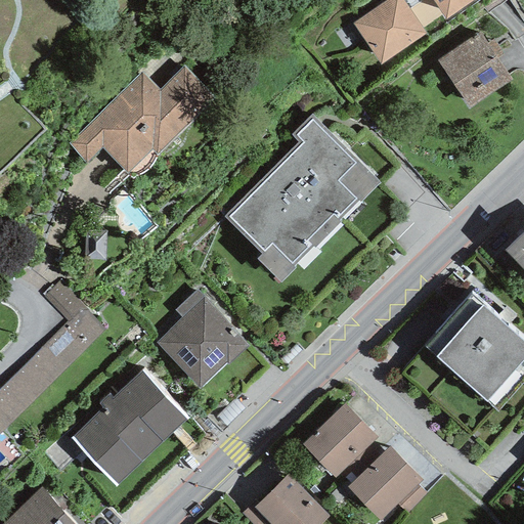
[(402,0),(386,0),(352,24),(380,64),(426,34),(402,0)]
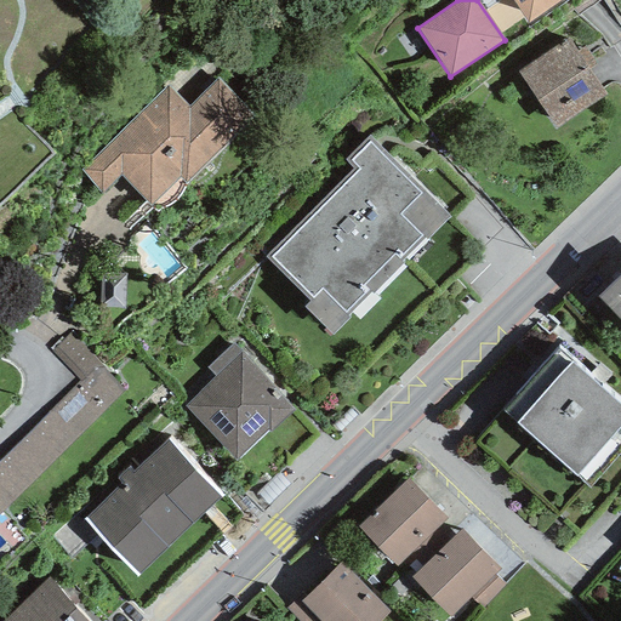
[(512,0),(528,23),(562,0),(512,0)]
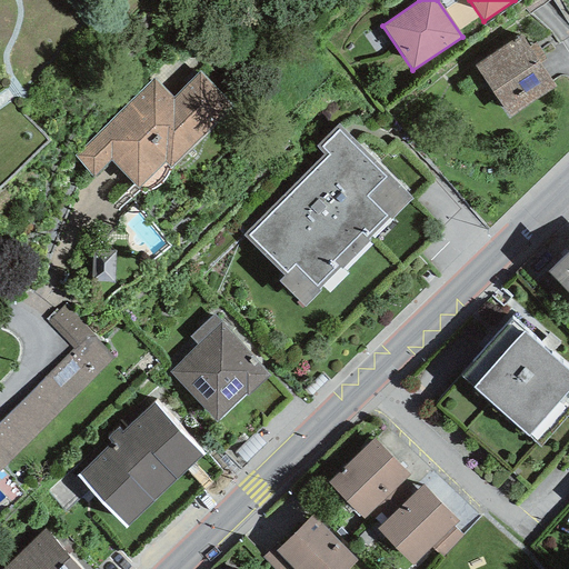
[(521,35),(475,66),(509,118),(556,86),(521,35)]
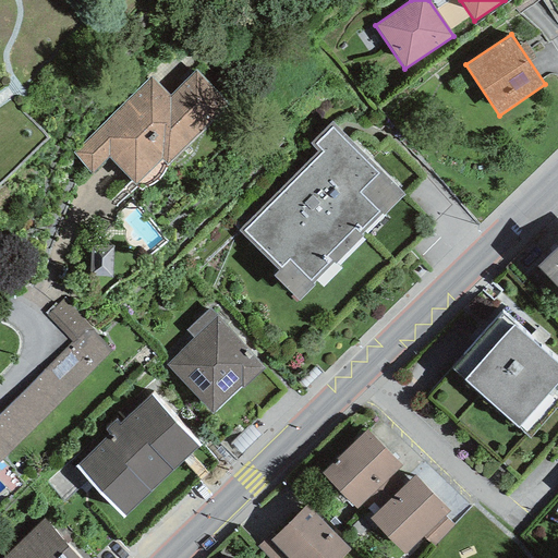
[(74,154),(92,174),(108,158),(136,186),(145,186),(154,185),(164,177),(166,166),(230,107),(198,69),(168,97),(150,77),(74,154)]
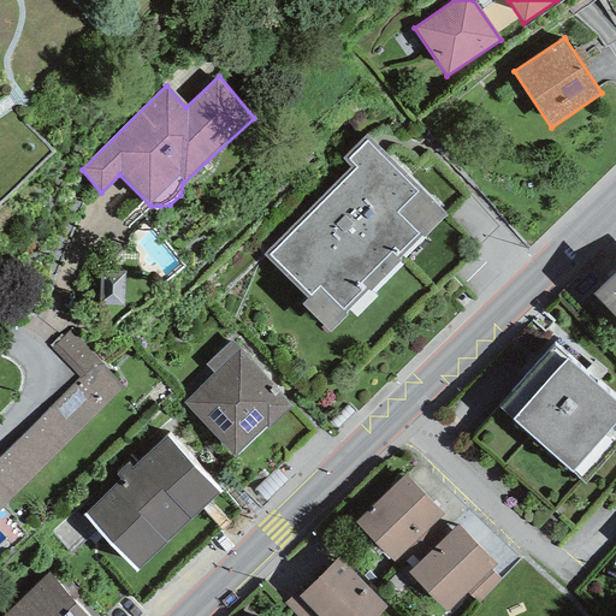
[(350,169),(262,255),(307,301),(302,306),(327,332),(446,215),(375,143),(367,134),(342,159),(350,169)]
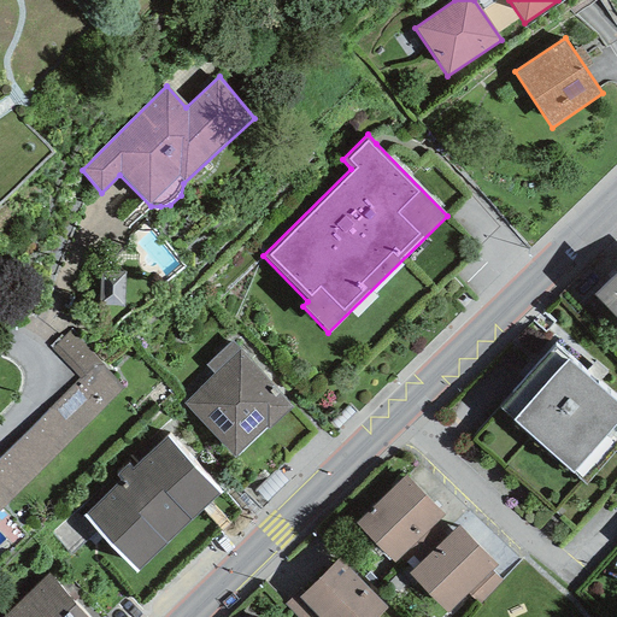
[(616,270),(593,295),(616,319),(616,270)]
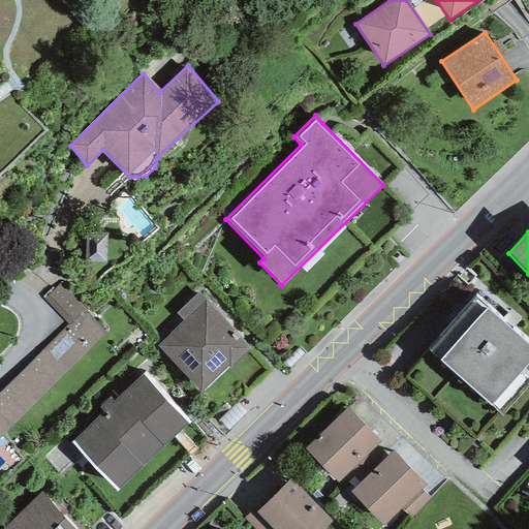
[(0,391),(0,439),(107,332),(59,283),(43,300),(67,323),(0,391)]
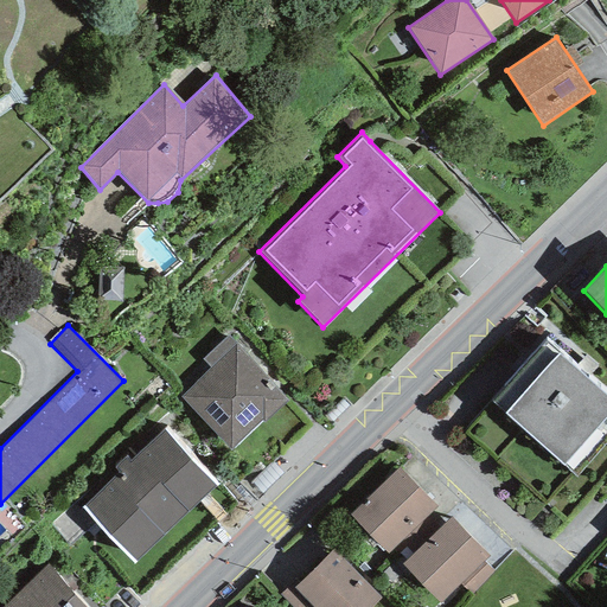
[(180,396),(231,451),(287,400),(228,336),(202,359),(211,369),(180,396)]
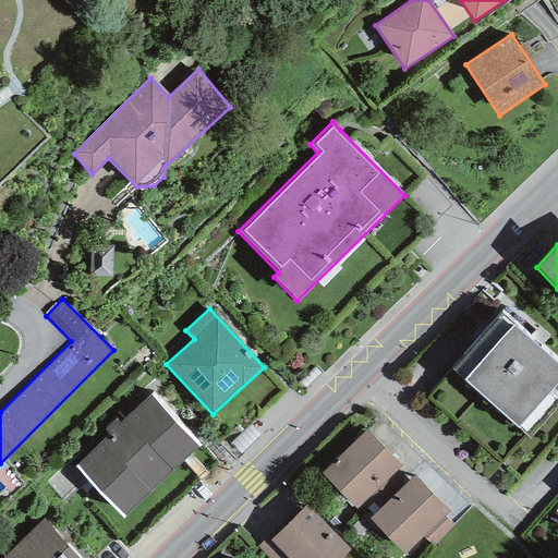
[(557,362),(502,312),(451,368),(529,438),(557,405),(557,362)]
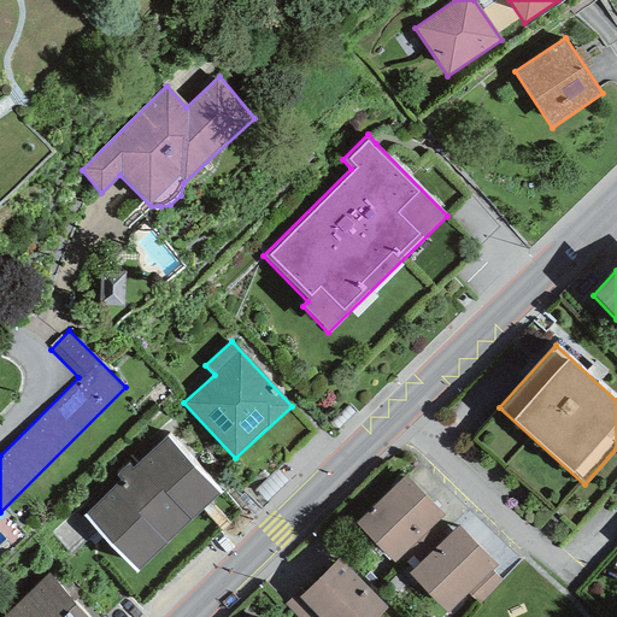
[(168,438),(134,469),(129,463),(115,476),(119,481),(83,513),(137,573),(222,495),(168,438)]
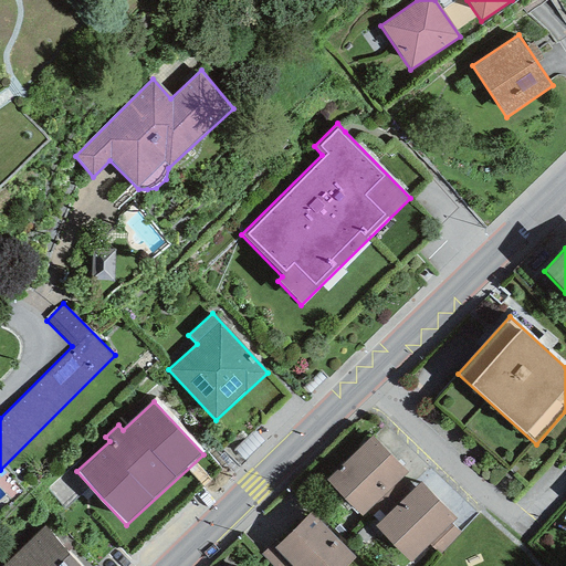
[(373,436),(325,481),(362,519),(408,474),(373,436)]
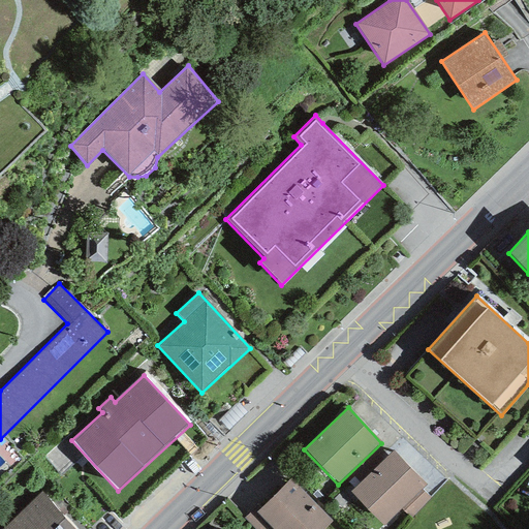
[(394,450),(350,492),(383,526),(400,509),(422,489),(426,485),(394,450)]
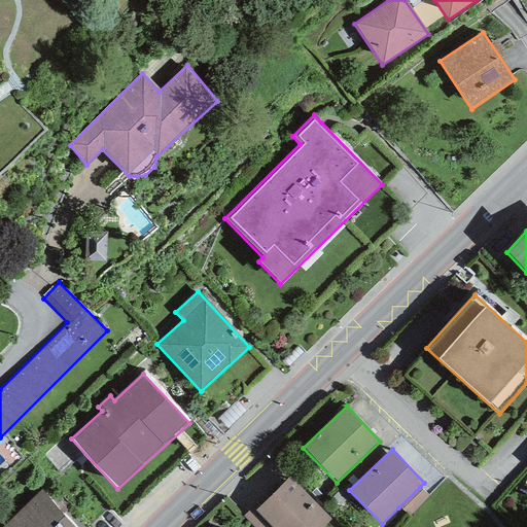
[(323,526),(331,519),(289,477),(259,506),(254,511),(271,526),(323,526)]
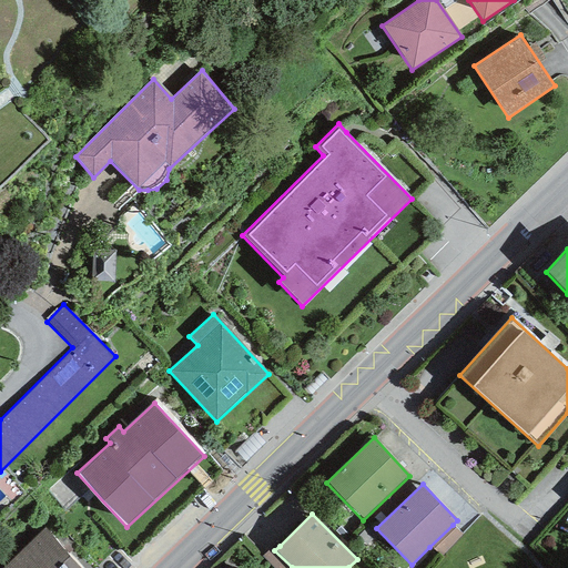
[(453,525),(429,547),(439,557),(463,536),(453,525)]
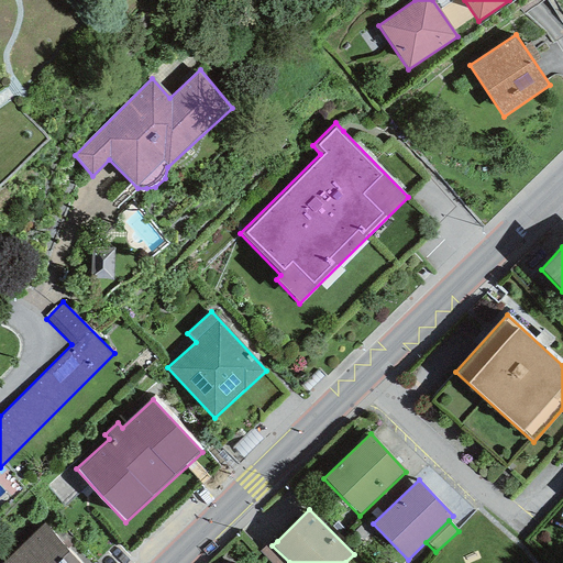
[(81,562),(45,525),(2,562),(81,562)]
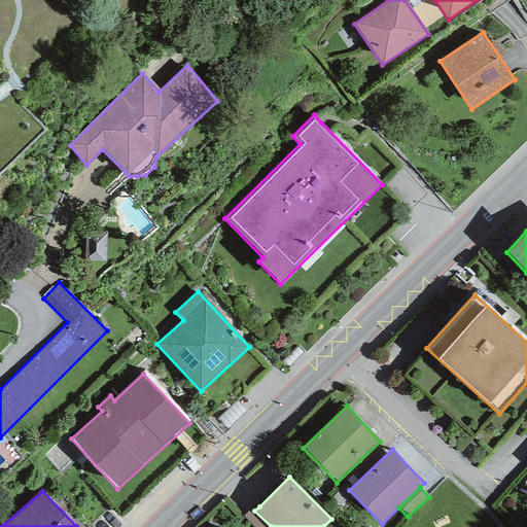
[(271,526),(254,511),(259,506),(256,503),(243,516),(253,526),(271,526)]
